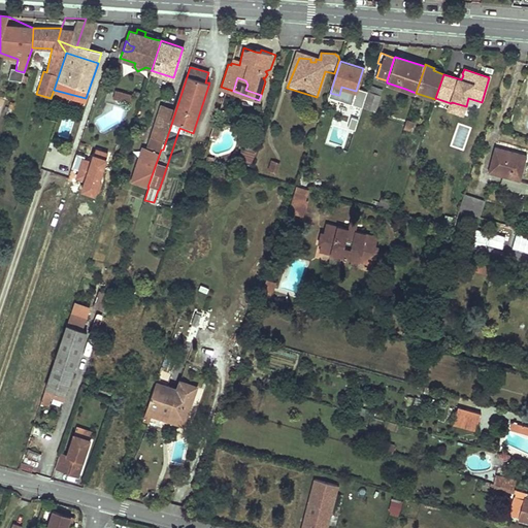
[(383,90),(369,86),(368,91),(381,95),(383,90)]
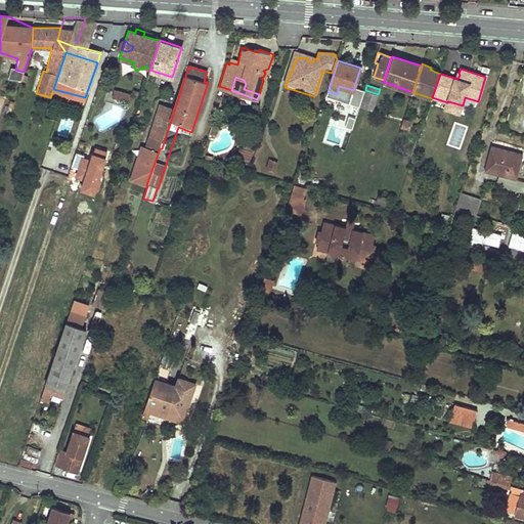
[(53,89),(52,92),(83,101),(85,97),(53,89)]
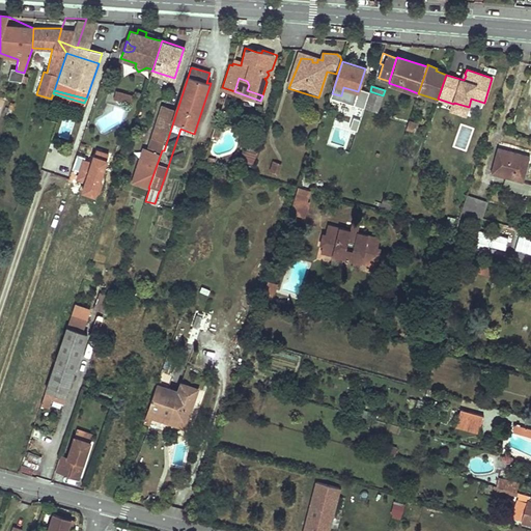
[(131,96),(115,91),(113,99),(129,104),(131,96)]
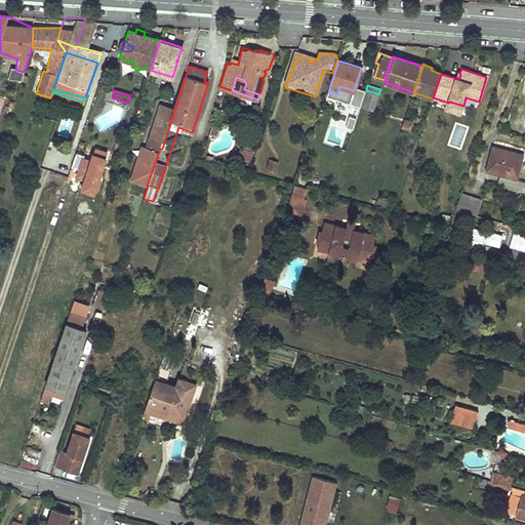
[(378,94),(366,90),(362,101),(375,105),(378,94)]
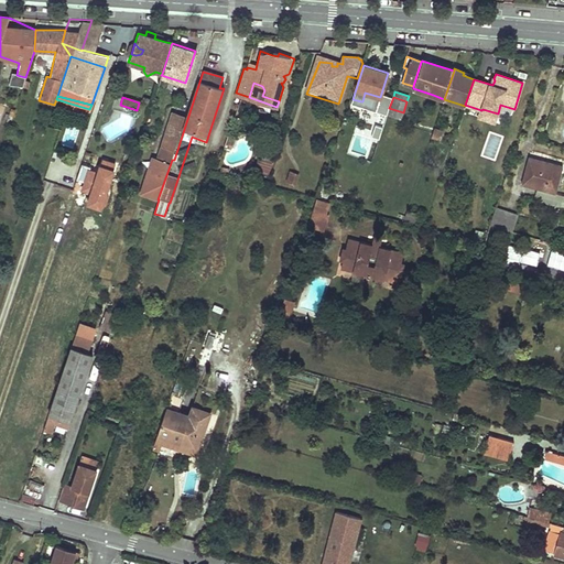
[(389,108),(387,115),(401,119),(403,112),(389,108)]
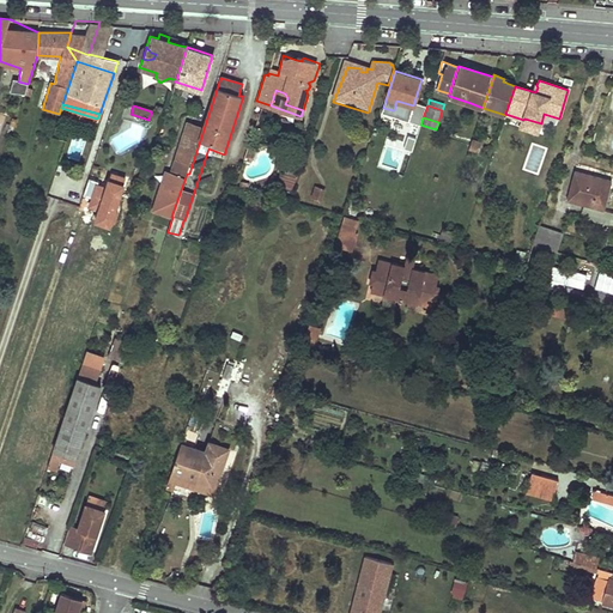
[(538,133),(541,123),(525,119),(523,120),(521,128),(538,133)]
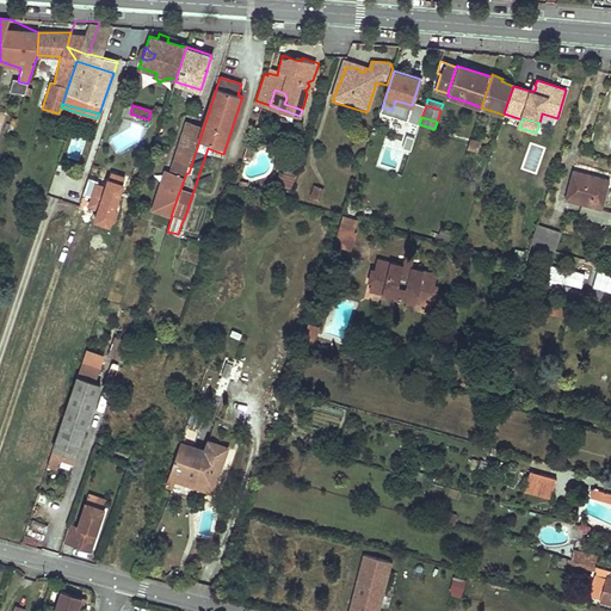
[(186,173),(201,127),(186,123),(170,173),(167,172),(164,184),(161,184),(152,210),(171,216),(186,173)]
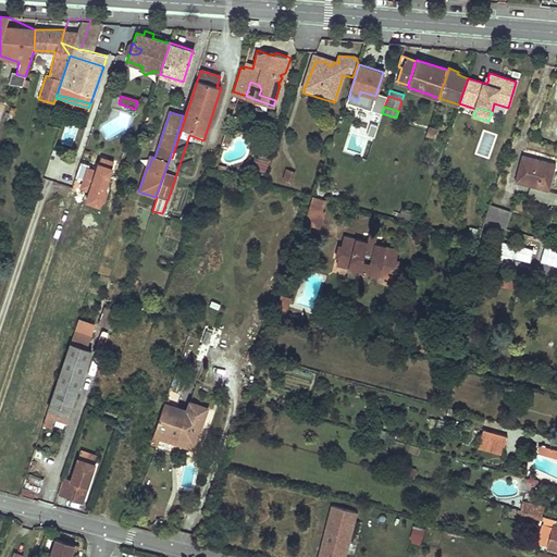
[(429,127),(426,135),(433,138),(436,130),(429,127)]
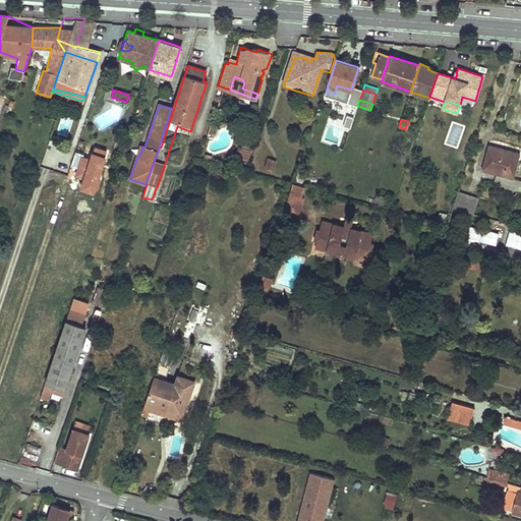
[(241,143),(236,157),(247,160),(252,147),(241,143)]
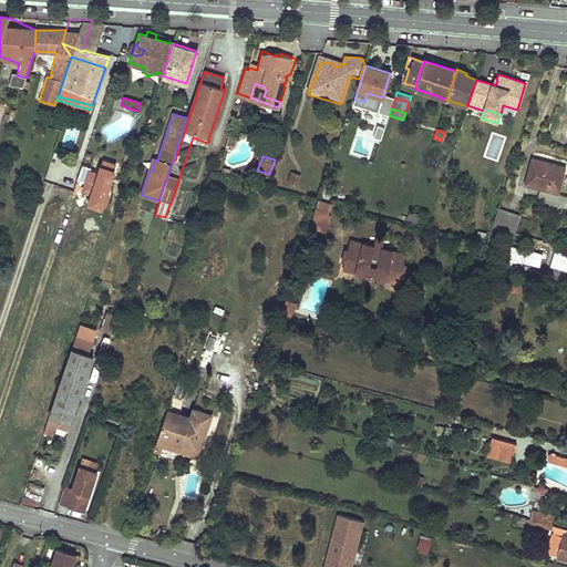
[(532,158),(525,185),(559,194),(566,167),(532,158)]
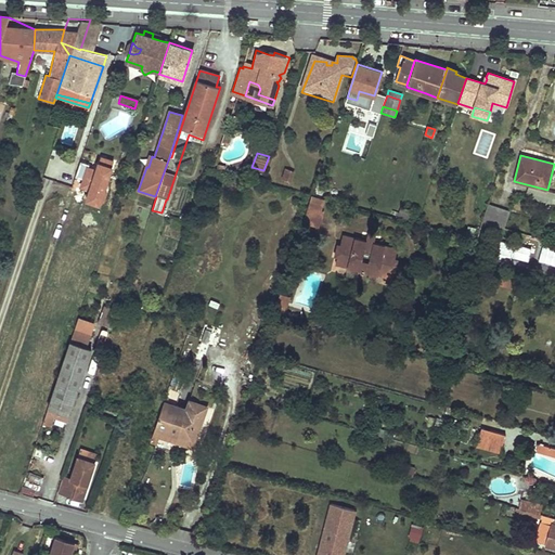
[(292,180),(294,169),(285,167),(282,178),(292,180)]
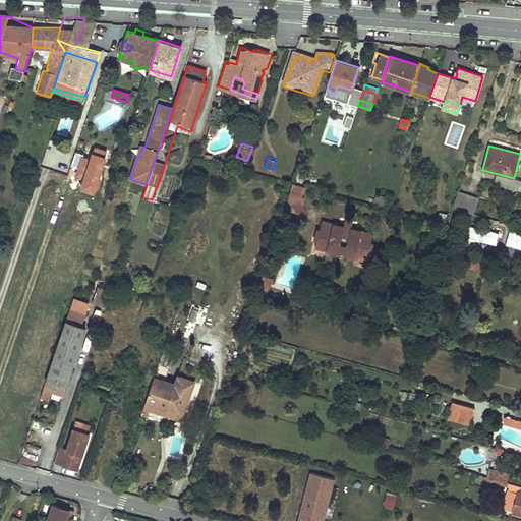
[(289,194),(302,198),(305,188),(292,183),(289,194)]
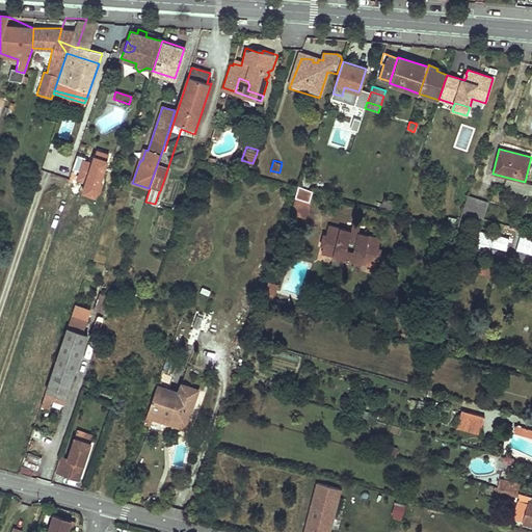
[(488,203),(468,196),(462,212),(483,219),(488,203)]
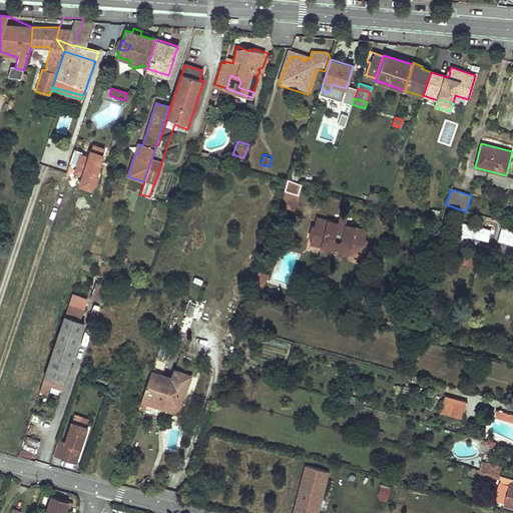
[(298,195),(285,191),(280,205),(295,210),(300,196),(298,195)]
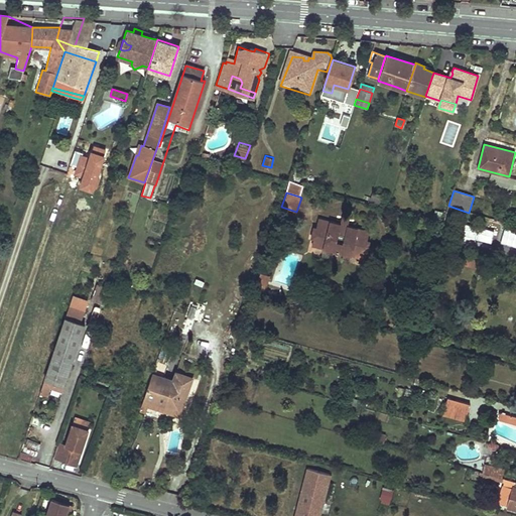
[(383,197),(373,192),(370,202),(380,205),(383,197)]
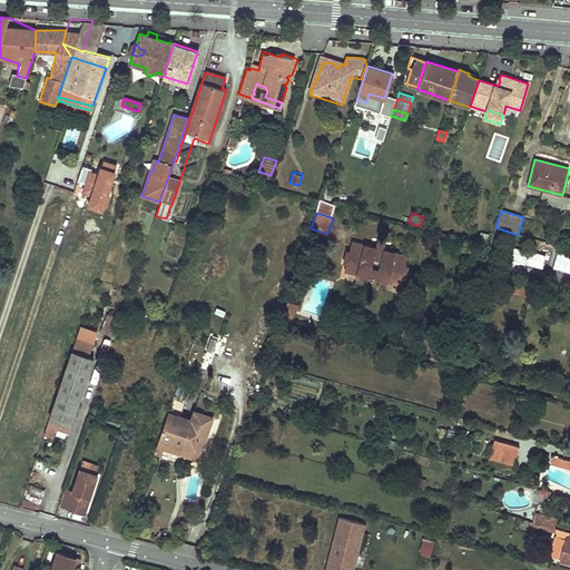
[(408,255),(353,241),(350,252),(346,252),(344,263),(347,264),(359,266),(357,275),(389,283),(390,274),(402,277),(405,278),(408,266),(405,266),(408,255)]
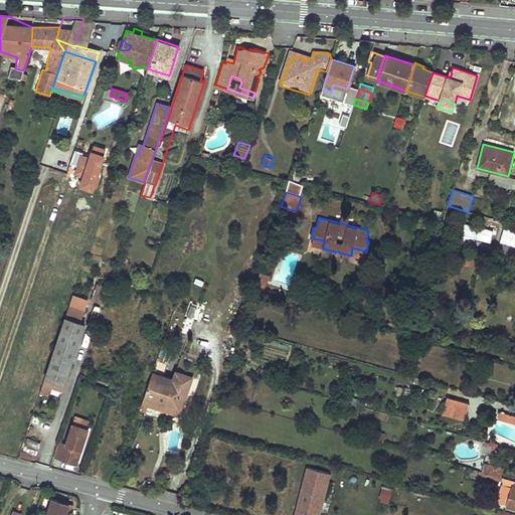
[(464,237),(491,241),(493,227),(466,223),(464,237)]
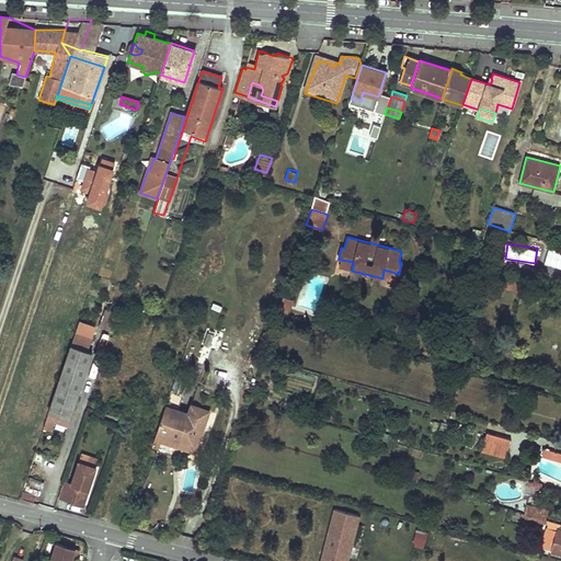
[(560,249),(550,245),(545,263),(560,267),(560,249)]
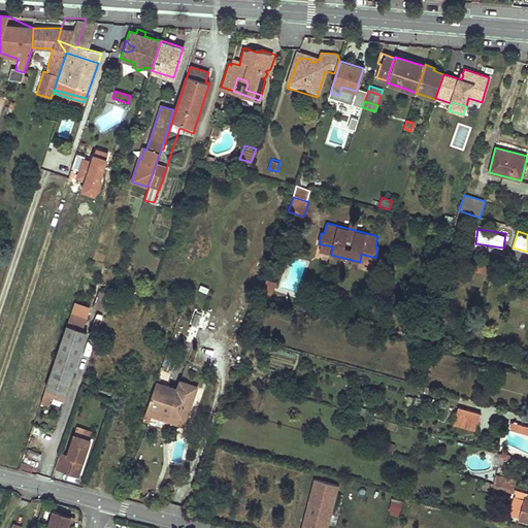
[(332,246),(322,244),(320,252),(331,255),(332,246)]
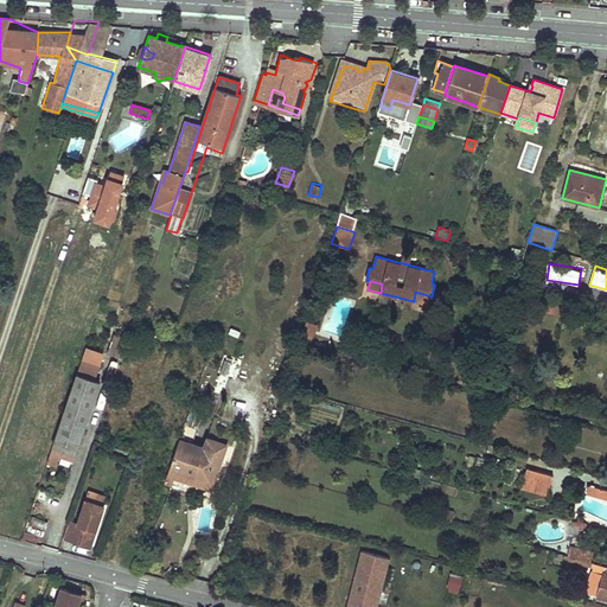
[(428,295),(415,292),(414,301),(426,304),(428,295)]
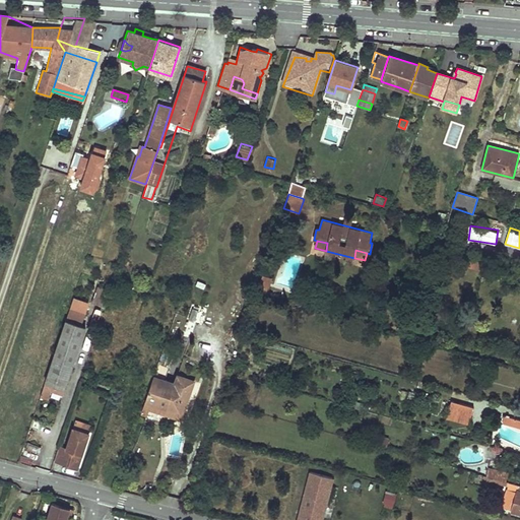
[(476,261),(466,258),(464,264),(475,267),(476,261)]
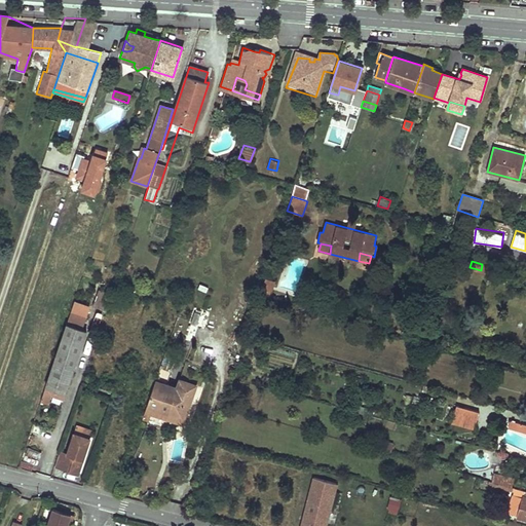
[(273,280),(265,278),(259,299),(267,301),(273,280)]
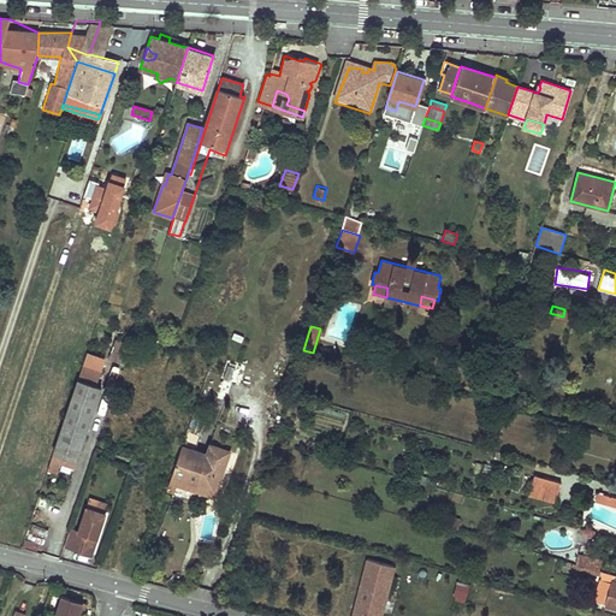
[(124,363),(130,345),(116,339),(108,357),(124,363)]
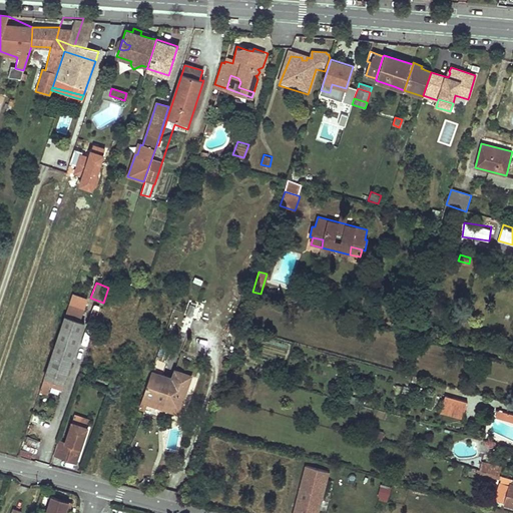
[(82,310),(86,299),(72,294),(44,377),(64,383),(84,323),(72,319),(76,307),(82,310)]
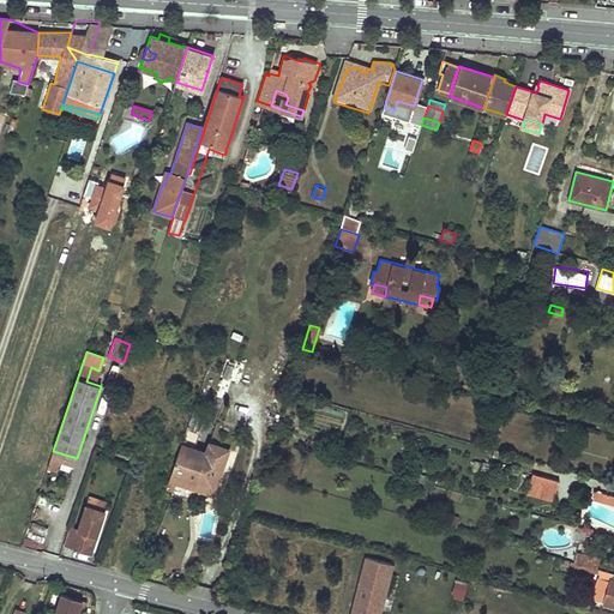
[(180,445),(170,476),(197,486),(198,482),(216,488),(229,450),(209,444),(205,455),(180,445)]
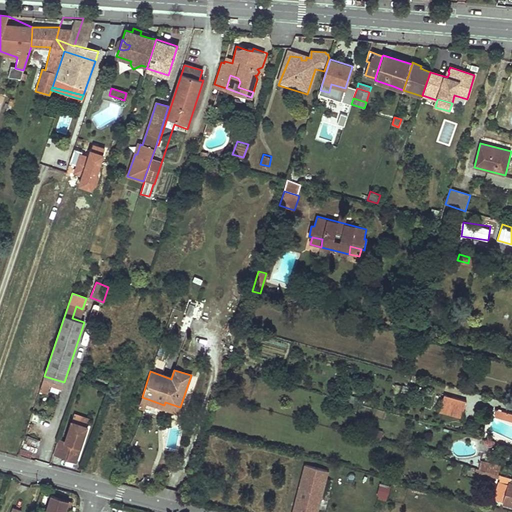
[(454,397),(444,395),(442,403),(451,405),(454,397)]
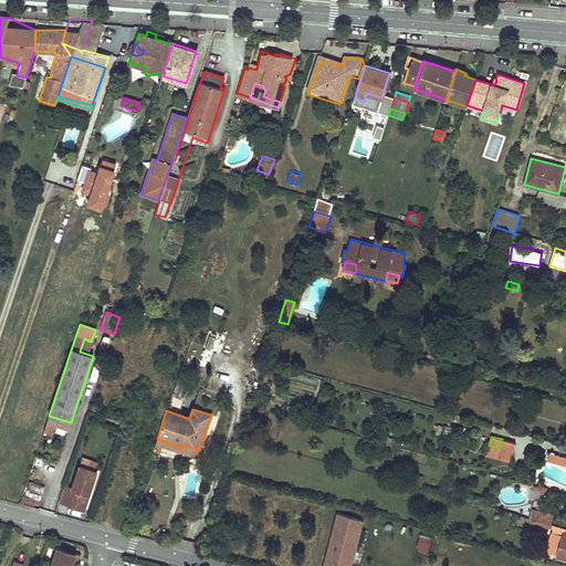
[(499,448),(489,446),(486,453),(511,460),(515,443),(502,439),(499,448)]
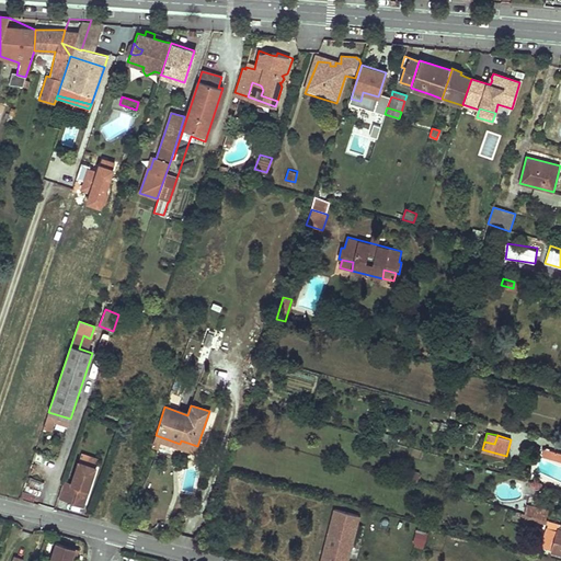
[(556,451),(545,448),(542,455),(553,458),(556,451)]
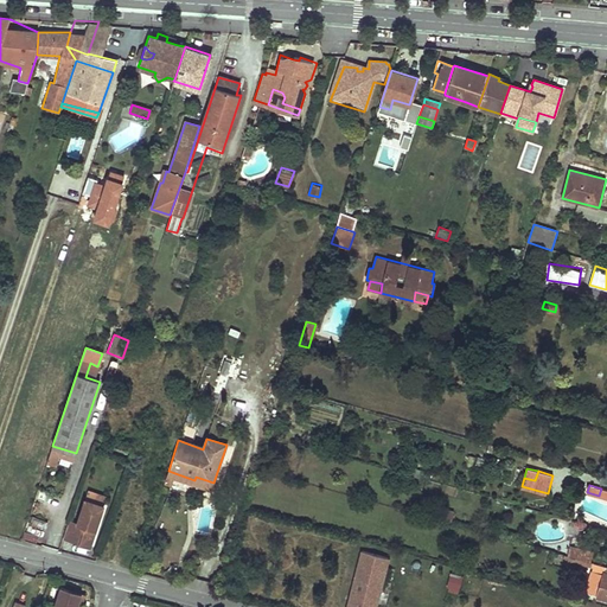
[(63,537),(90,547),(104,505),(85,500),(78,523),(69,521),(63,537)]
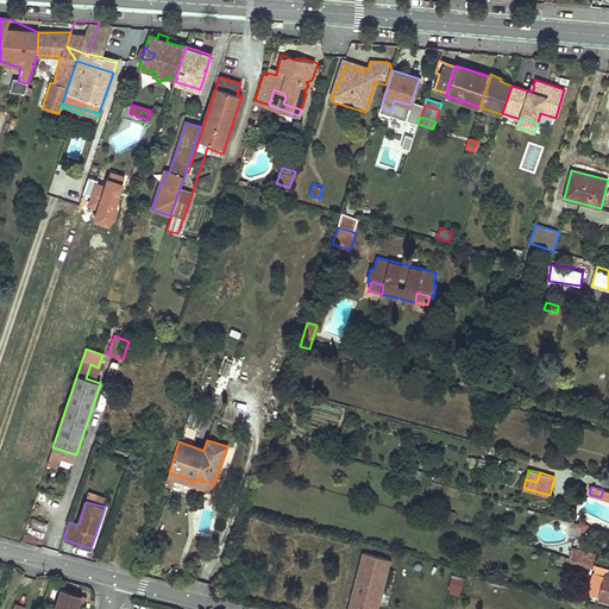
[(595,554),(572,548),(570,558),(592,564),(595,554)]
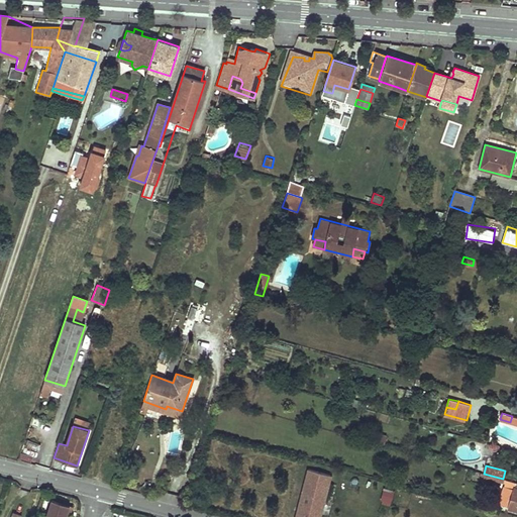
[(308,468),(295,516),(320,516),(332,474),(308,468)]
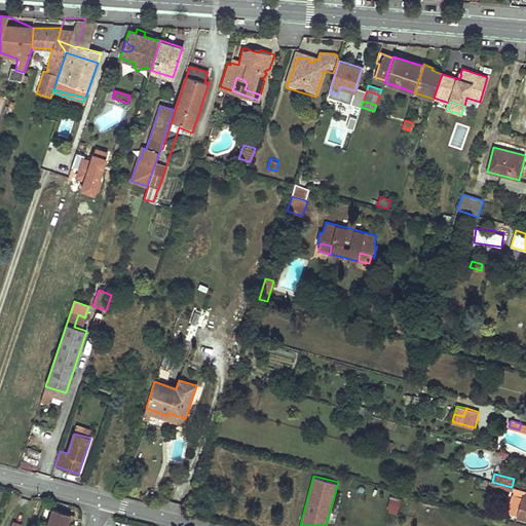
[(525,518),(525,490),(512,487),(492,482),(490,481),(489,484),(492,485),(490,492),(496,493),(498,486),(514,490),(508,513),(518,515),(518,516),(525,518)]
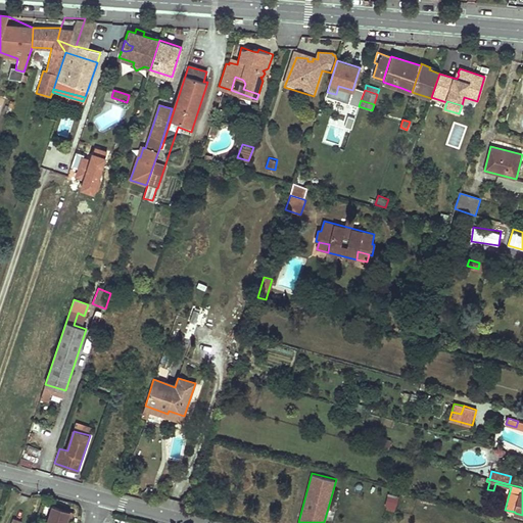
[(385,507),(396,509),(398,494),(388,493),(385,507)]
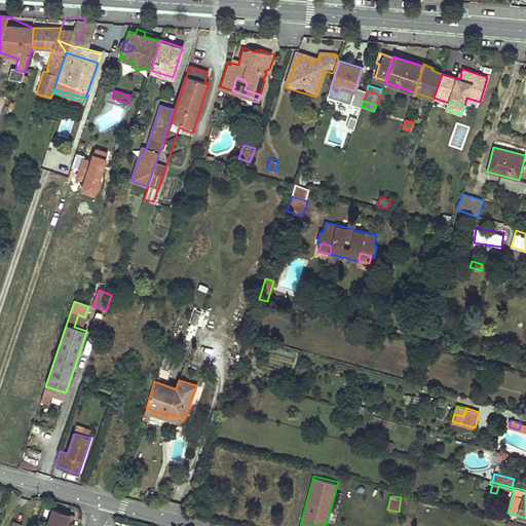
[(71,514),(52,508),(46,525),(67,525),(68,522),(71,514)]
